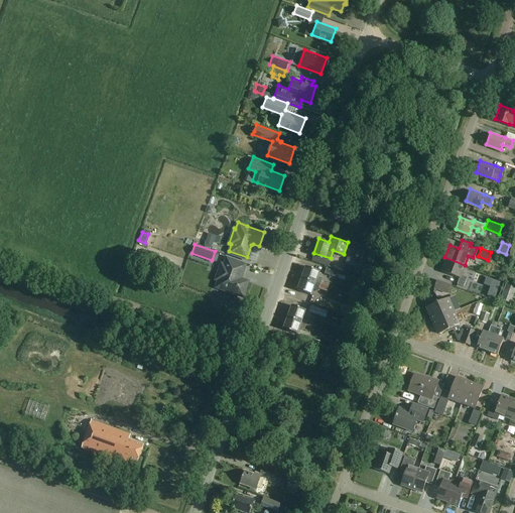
[(240,275),(245,263),(227,256),(224,263),(221,262),(216,276),(218,277),(216,284),(242,293),(247,279),(241,277),(240,275)]
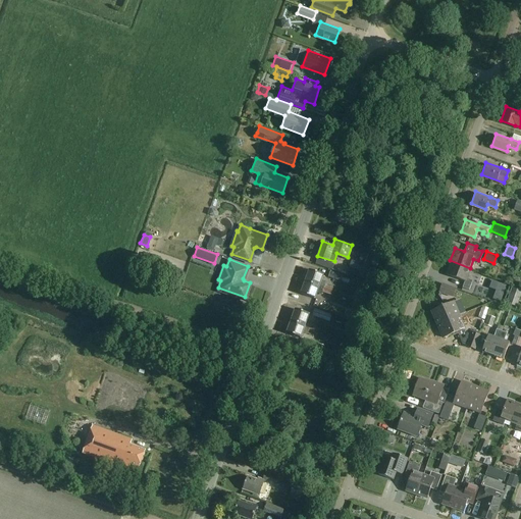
[(370,268),(372,264),(362,260),(359,268),(348,264),(346,271),(370,279),(373,269),(370,268)]
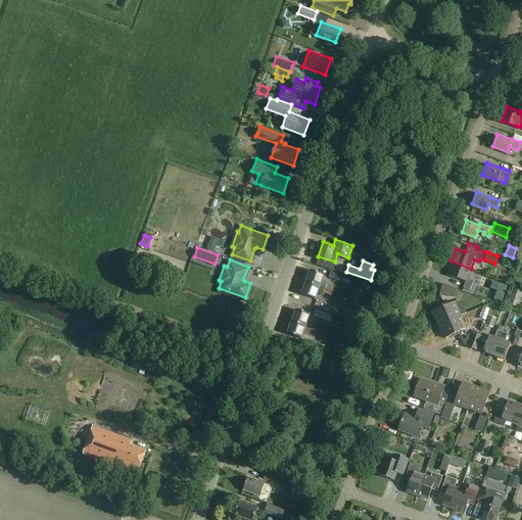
[(468,277),(471,269),(451,261),(446,273),(465,280),(463,286),(470,288),(473,279),(468,277)]
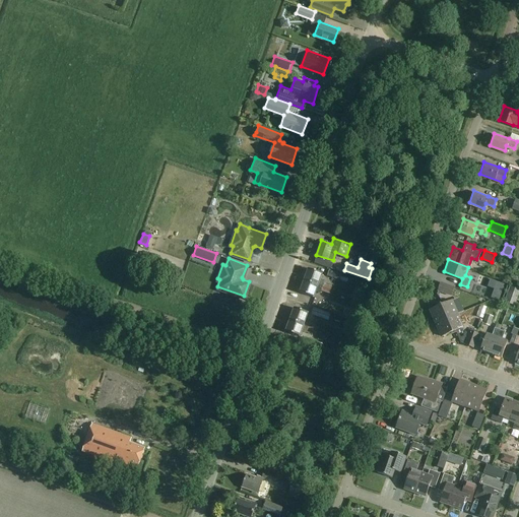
[(308,267),(304,278),(330,288),(331,284),(323,281),(325,278),(320,276),(321,272),(308,267)]
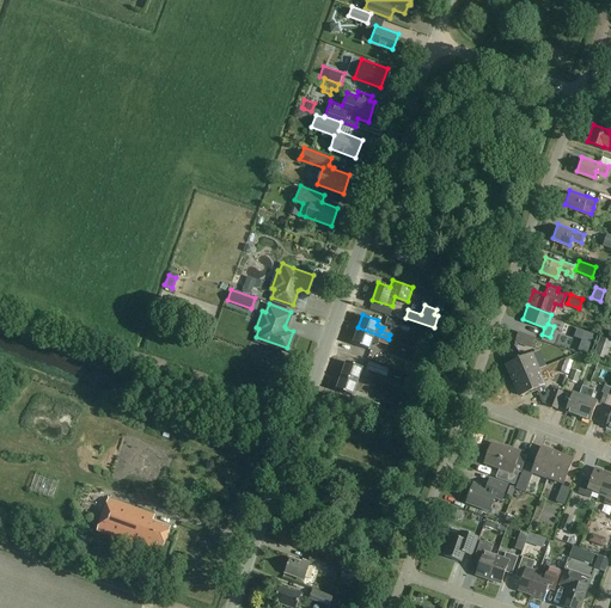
[(384,321),(397,326),(401,319),(386,314),(384,321)]
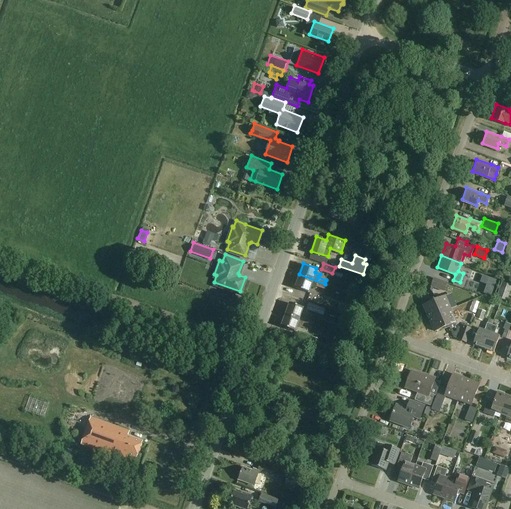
[(324,287),(325,284),(299,274),(294,286),(308,291),(310,285),(315,287),(316,284),(324,287)]
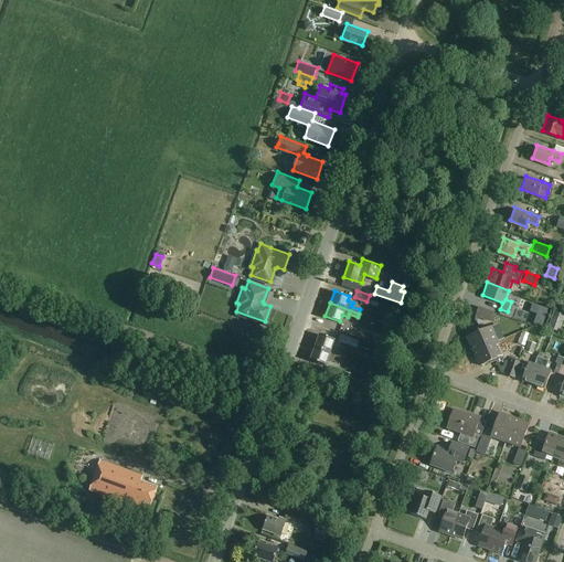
[(490,320),(493,310),(478,305),(474,315),(490,320)]
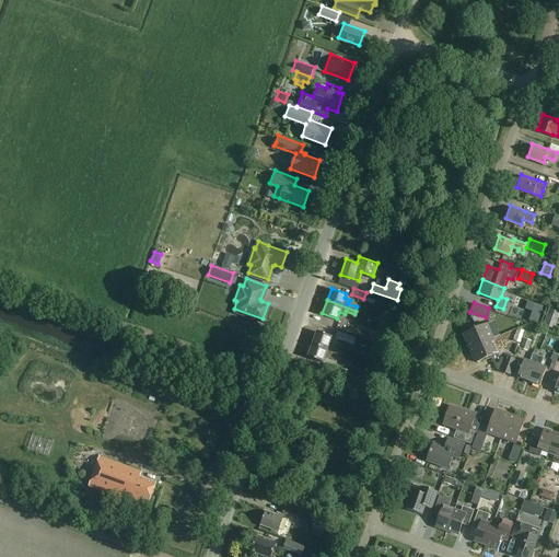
[(531,312),(527,321),(536,323),(543,305),(534,303),(531,312)]
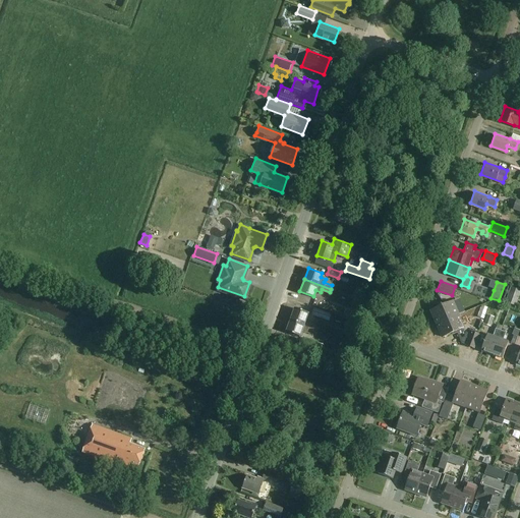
[(505,300),(515,304),(519,290),(519,288),(510,285),(505,300)]
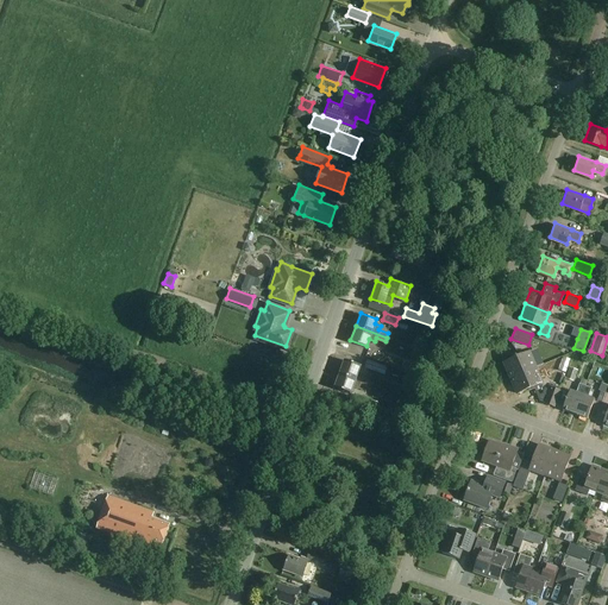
[(511,376),(534,366),(528,351),(503,361),(511,376)]
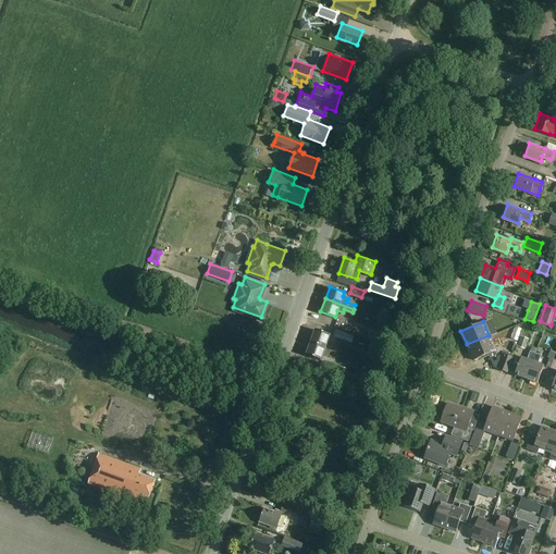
[(516,340),(520,328),(514,325),(509,337),(516,340)]
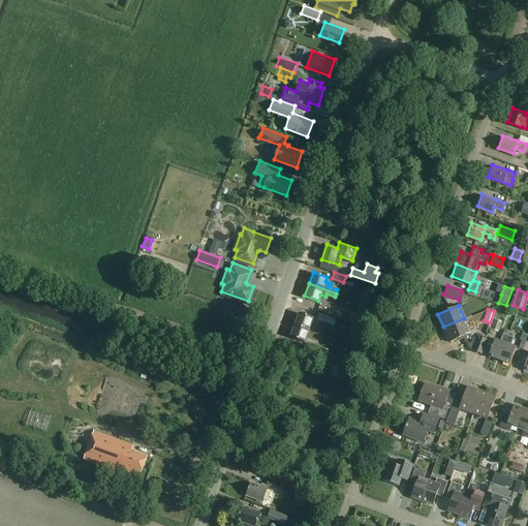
[(294,323),(321,333),(323,330),(314,327),(315,323),(310,321),(312,316),(299,311),(294,323)]
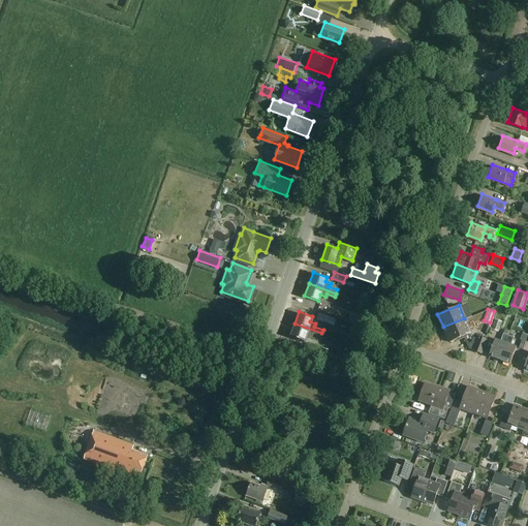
[(333,325),(336,317),(318,311),(315,318),(333,325)]
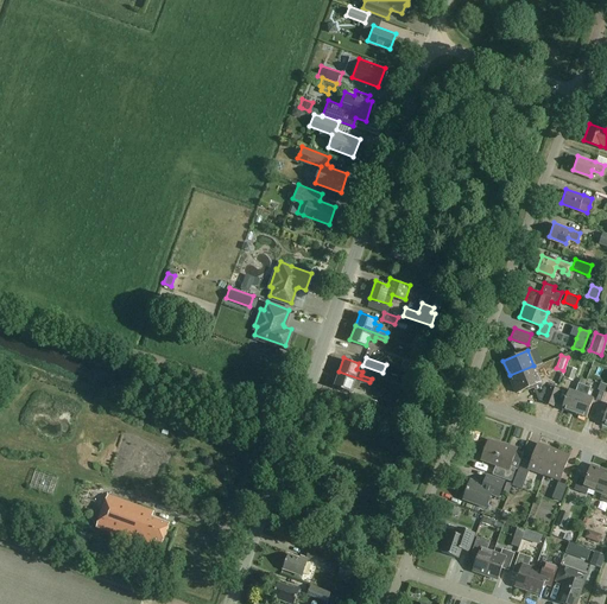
[(409,362),(406,370),(413,373),(416,364),(409,362)]
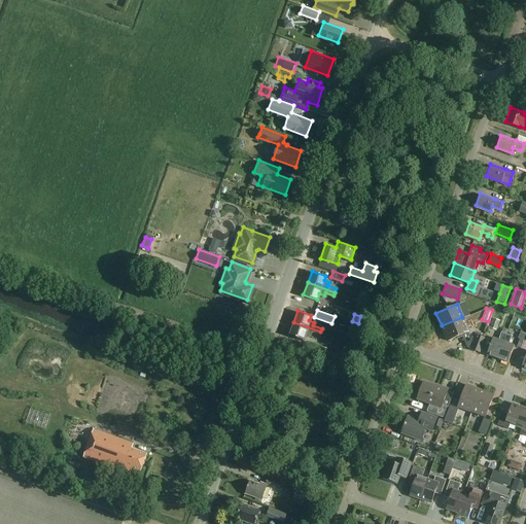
[(462,317),(442,325),(447,339),(457,335),(457,337),(461,335),(462,337),(468,334),(467,333),(469,333),(462,317)]
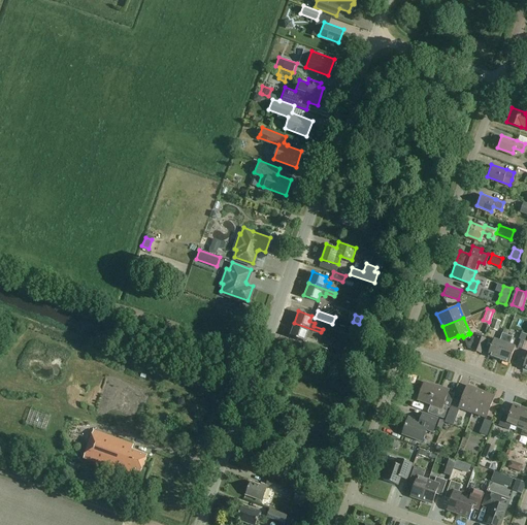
[(496,329),(499,319),(493,318),(490,327),(496,329)]
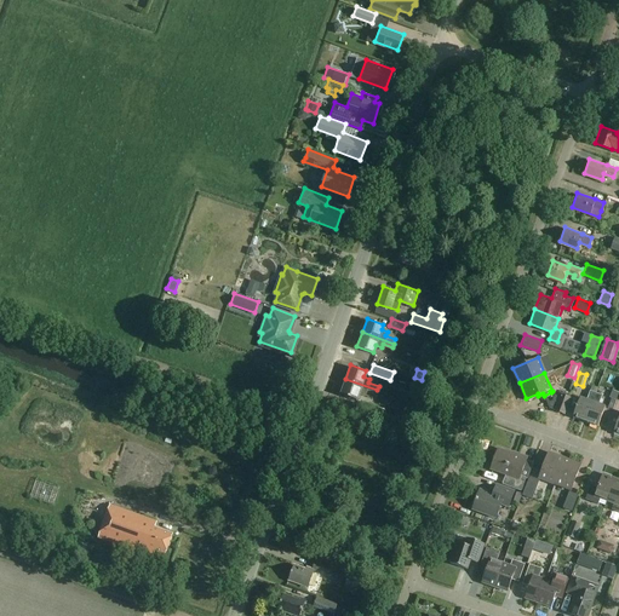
[(376,395),(377,390),(345,379),(339,392),(356,398),(359,392),(365,395),(366,391),(376,395)]
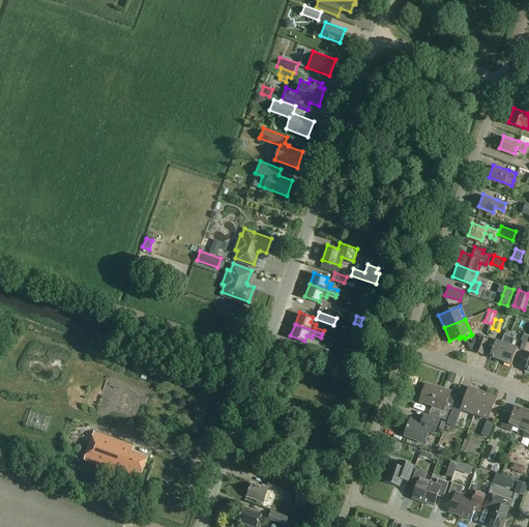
[(526,341),(528,333),(523,331),(520,339),(526,341)]
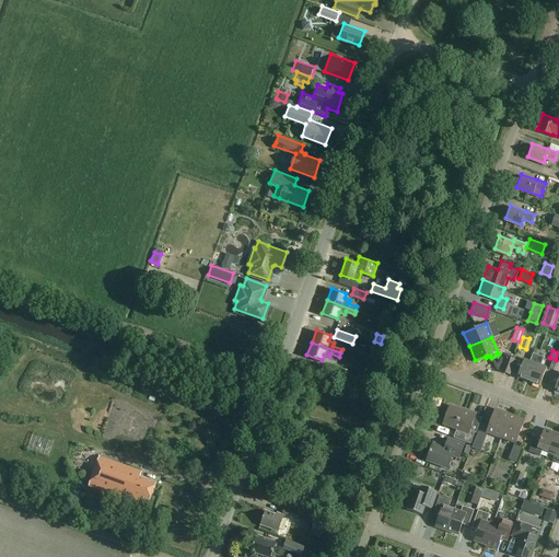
[(527,380),(537,354),(532,351),(528,360),(523,358),(516,375),(527,380)]
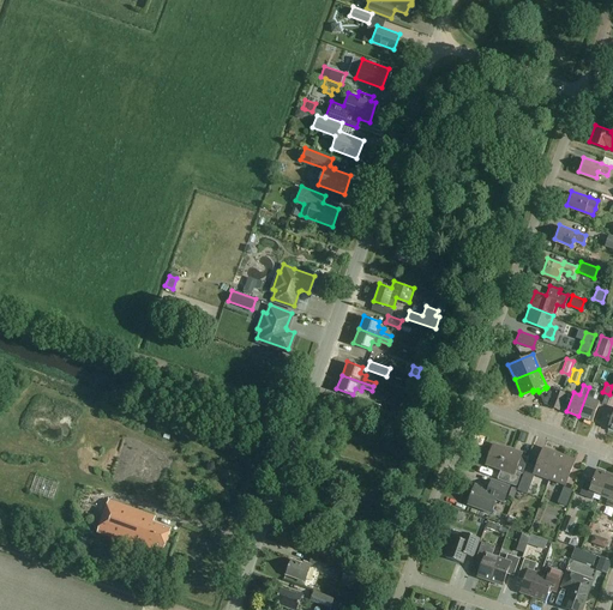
[(589,387),(578,416),(592,421),(599,400),(593,398),(595,390),(589,387)]
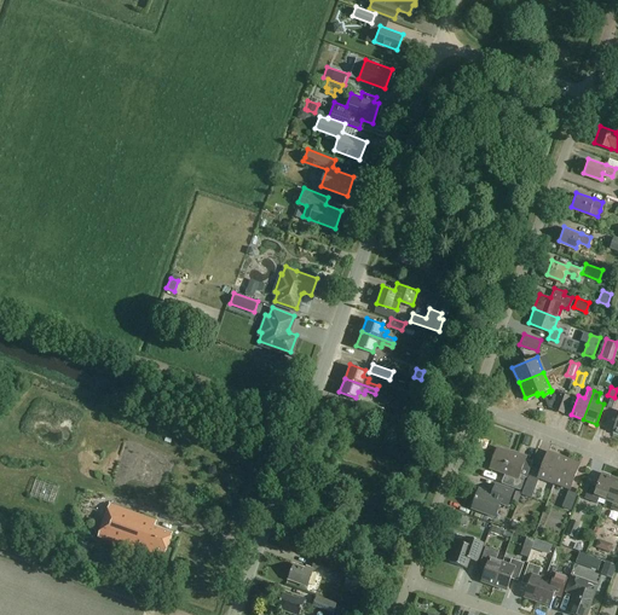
[(569,395),(559,392),(558,394),(553,392),(550,398),(546,400),(547,405),(553,407),(553,408),(562,412),(569,395)]
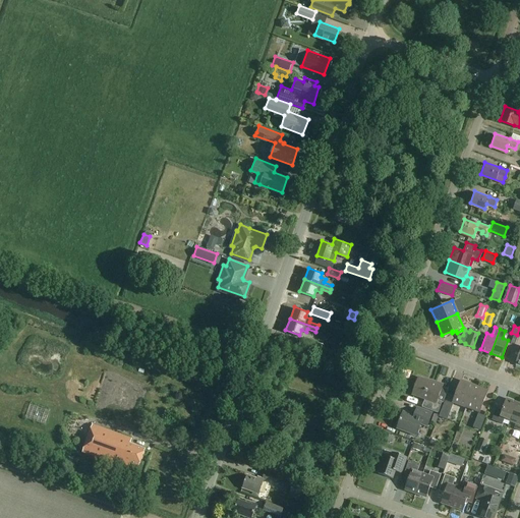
[(316,341),(303,337),(301,344),(303,345),(300,351),(311,355),(313,348),(320,350),(323,342),(316,340),(316,341)]
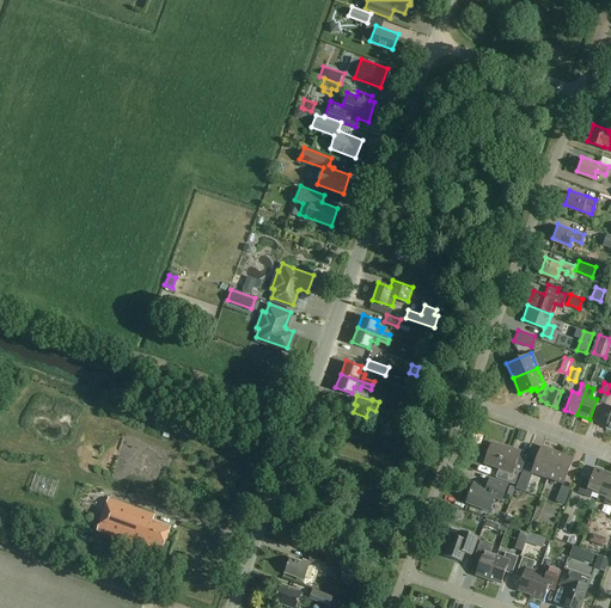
[(519,471),(525,455),(518,453),(519,450),(492,441),(483,461),(499,467),(495,476),(513,483),(518,470),(519,471)]
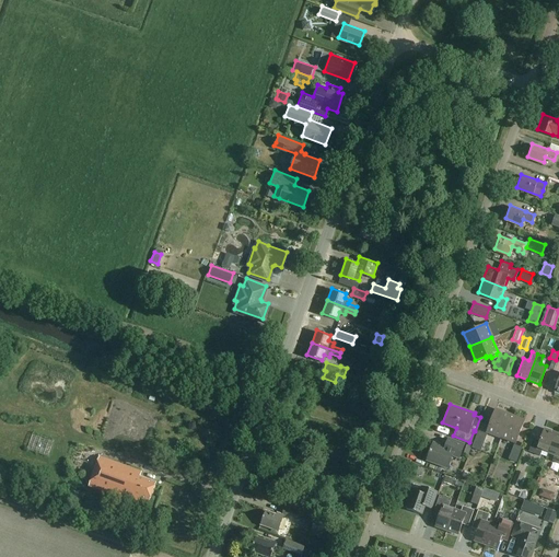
[(500,436),(509,414),(495,408),(486,430),(500,436)]
